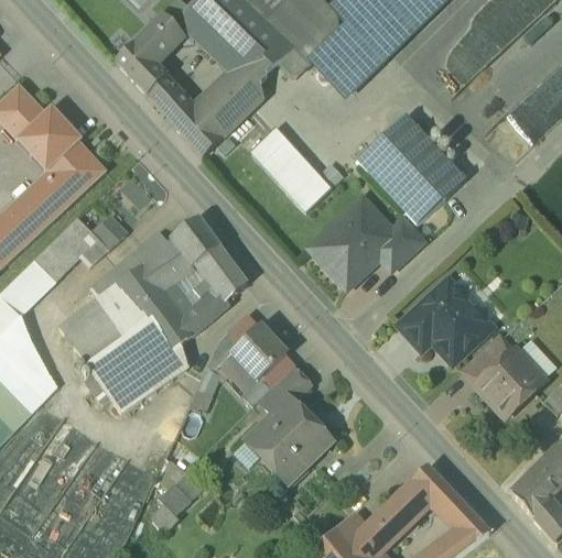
[(176,0),(163,13),(174,24),(190,8),(181,0),(176,0)]
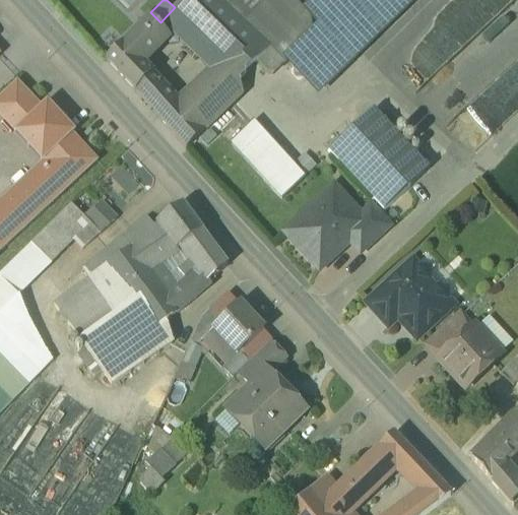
[(181,0),(175,7),(160,22),(168,30),(174,24),(214,63),(241,75),(258,58),(269,70),(274,70),(306,40),(310,34),(312,25),(312,17),(309,10),(298,0),(181,0)]
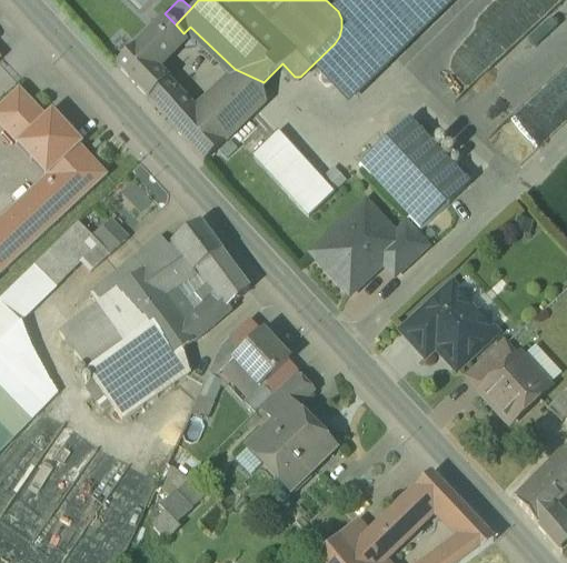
[(346,0),(337,9),(338,11),(341,19),(341,28),(339,37),(335,43),(315,64),(350,102),(451,0),(346,0)]
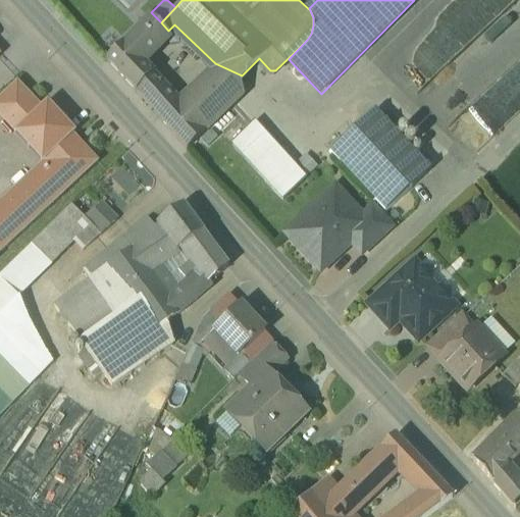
[(151,12),(108,57),(138,88),(153,72),(142,61),(170,32),(168,31),(161,22),(151,12)]
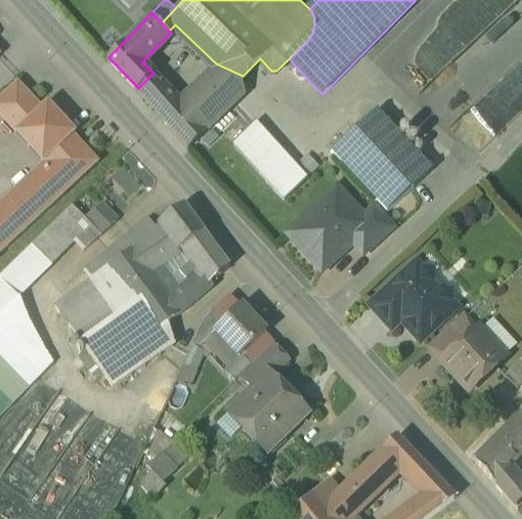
[(179,99),(163,116),(189,145),(246,91),(243,76),(216,63),(179,99)]
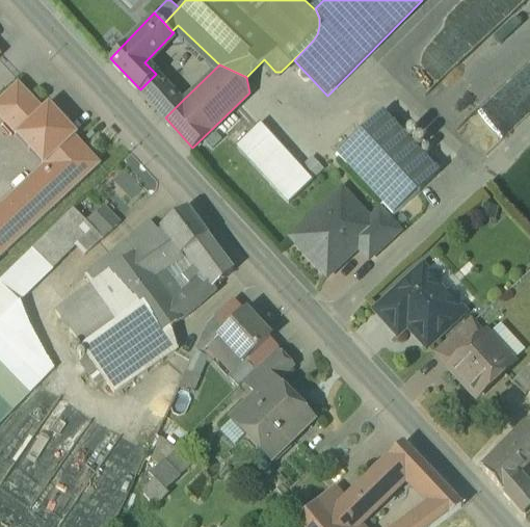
[(182,101),(156,74),(140,89),(165,117),(182,101)]
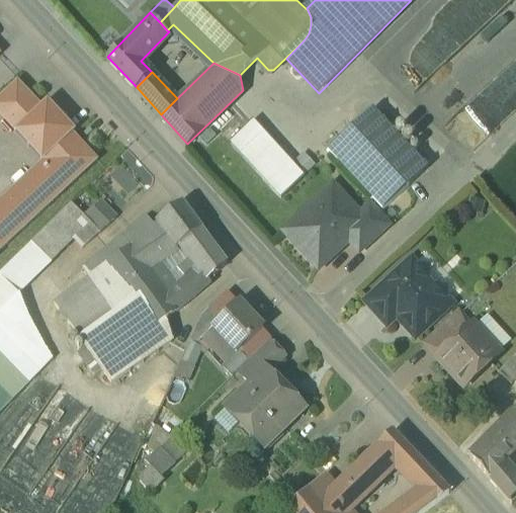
[(41,103),(17,76),(0,92),(0,101),(19,123),(41,103)]
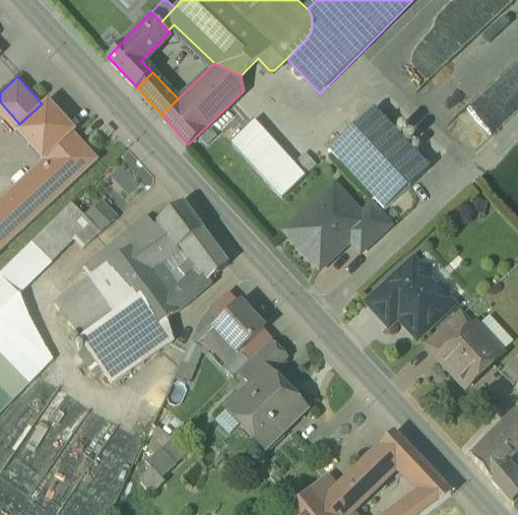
[(19,124),(16,127),(43,156),(73,129),(75,127),(48,98),(42,104),(19,124)]
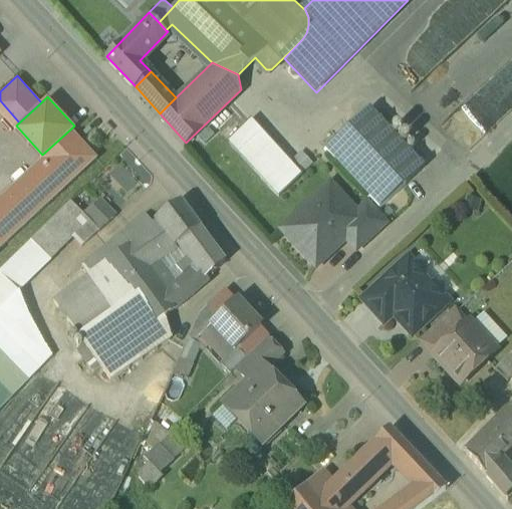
[(369,104),(326,147),(380,205),(425,164),(385,120),(375,111),(369,104)]
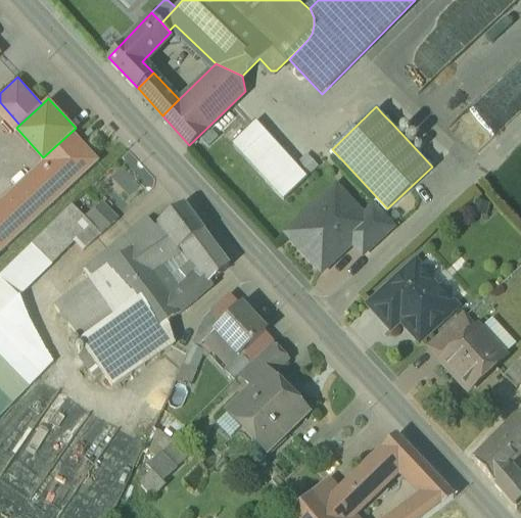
[(396,118),(388,108),(382,113),(391,123),(396,118)]
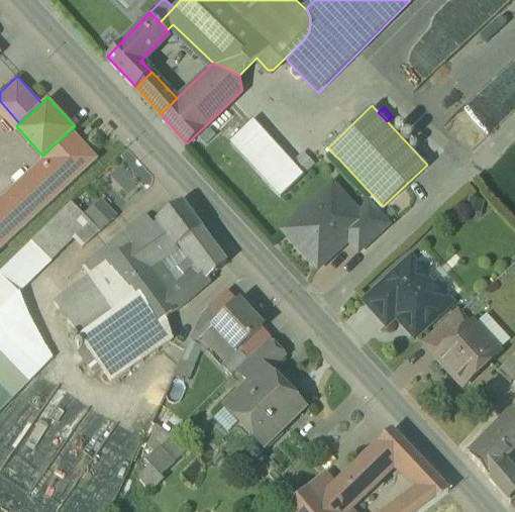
[(232,139),(281,193),(303,173),(255,119),(232,139)]
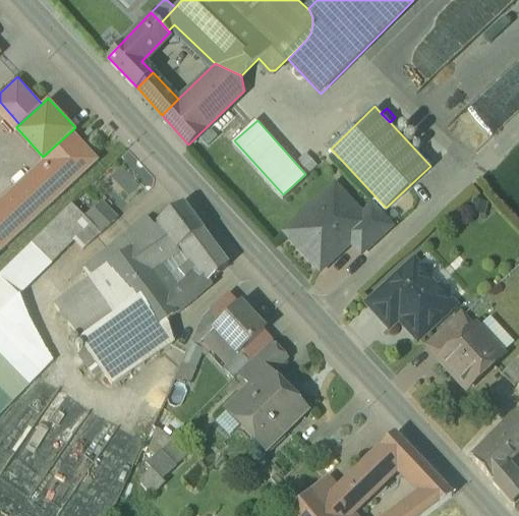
[(73,129),(47,154),(51,159),(0,205),(0,245),(99,156),(73,129)]
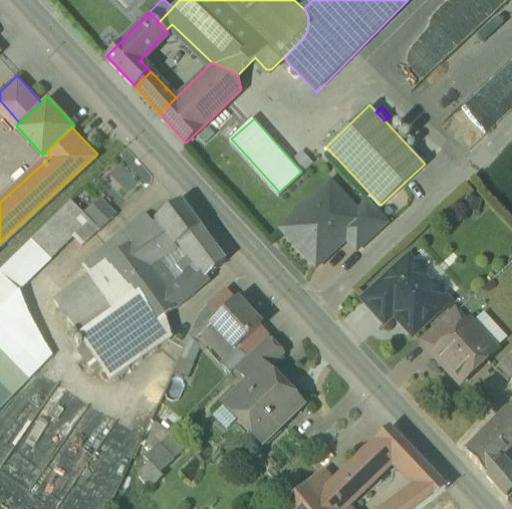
[(306,169),(315,160),(304,149),(295,157),(306,169)]
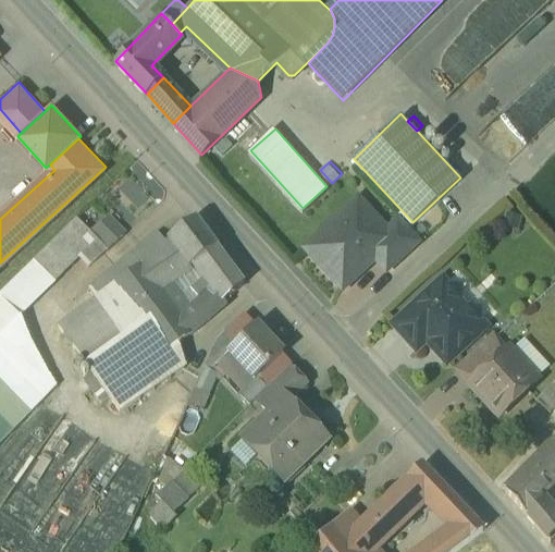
[(358,198),(337,218),(331,218),(325,222),(325,229),(307,245),(343,284),(377,254),(397,234),(408,245),(416,238),(398,220),(389,230),(358,198)]
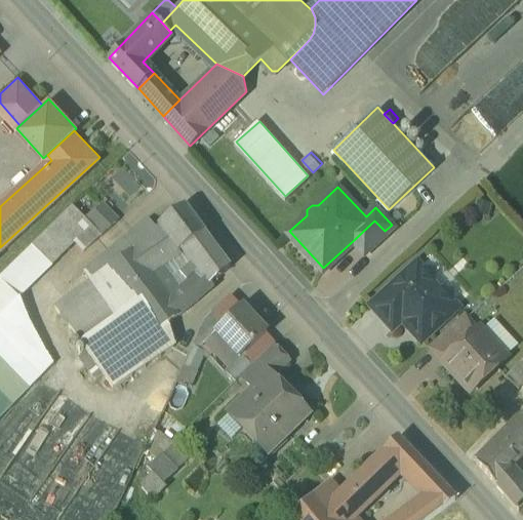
[(85,214),(74,202),(0,273),(0,389),(13,402),(55,358),(24,318),(19,295),(76,238),(85,246),(101,232),(85,214)]
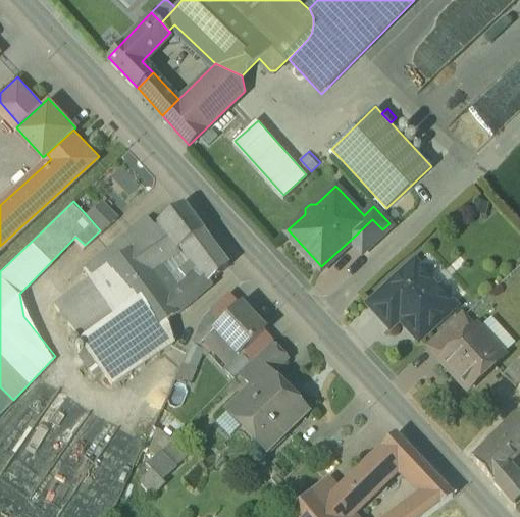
[(95,206),(85,213),(100,230),(101,231),(117,216),(102,201),(95,206)]
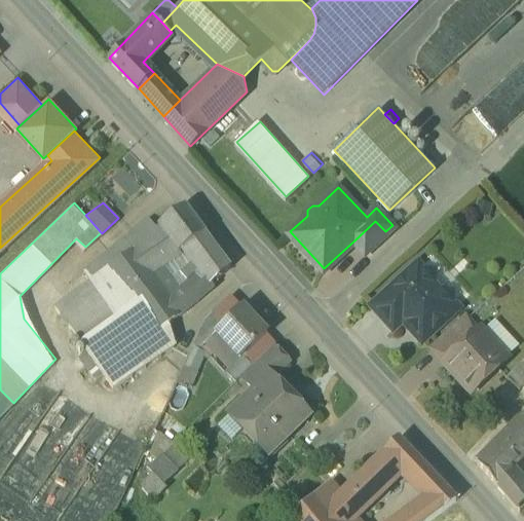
[(186,202),(160,222),(164,228),(180,248),(183,247),(207,230),(186,202)]
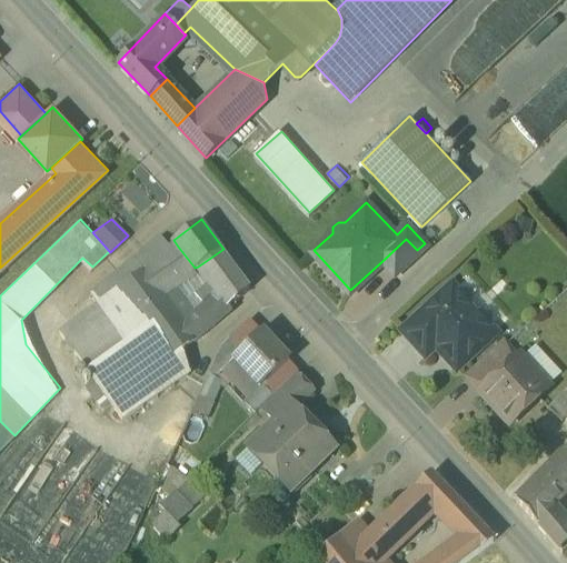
[(141,250),(110,272),(119,284),(146,269),(156,262),(173,250),(162,234),(141,250)]
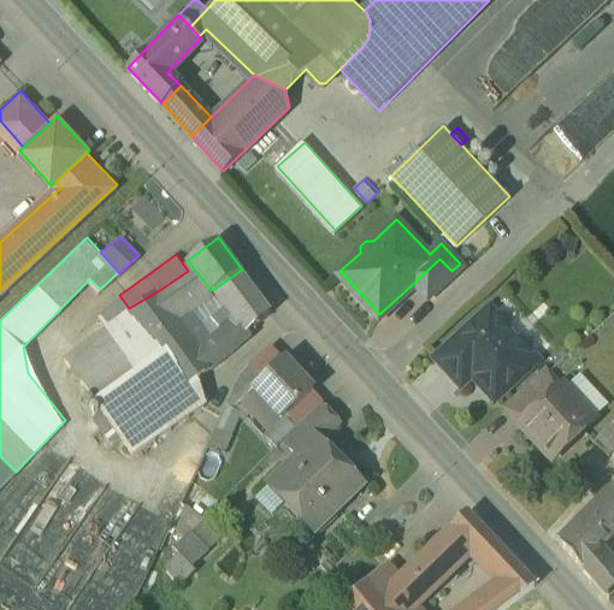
[(440,259),(417,280),(429,292),(452,271),(440,259)]
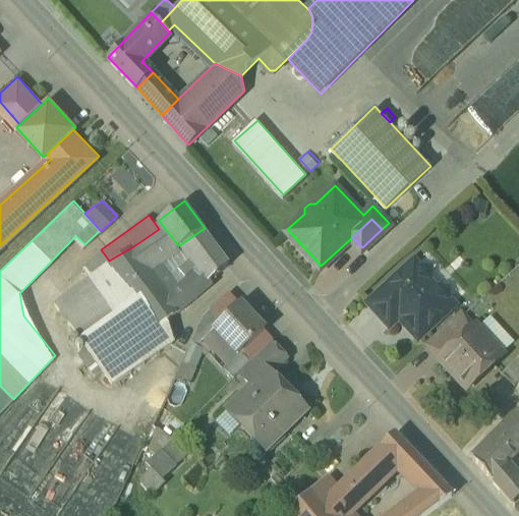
[(159,229),(142,240),(157,261),(178,246),(178,245),(163,226),(159,229)]
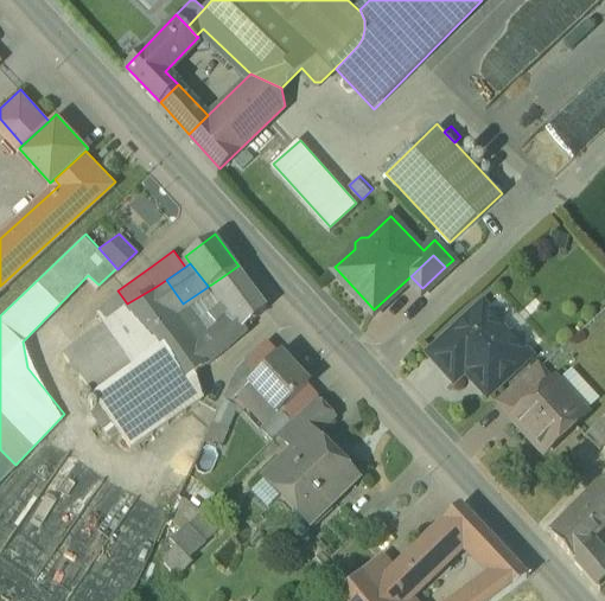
[(239,266),(211,285),(224,301),(210,312),(233,339),(248,327),(244,324),(267,304),(239,266)]
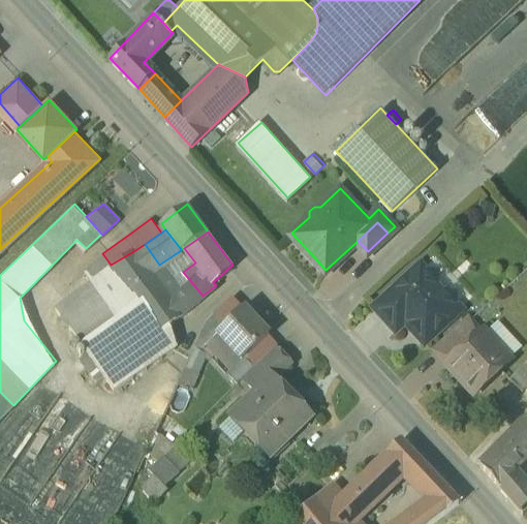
[(135,250),(150,272),(159,265),(145,244),(135,250)]
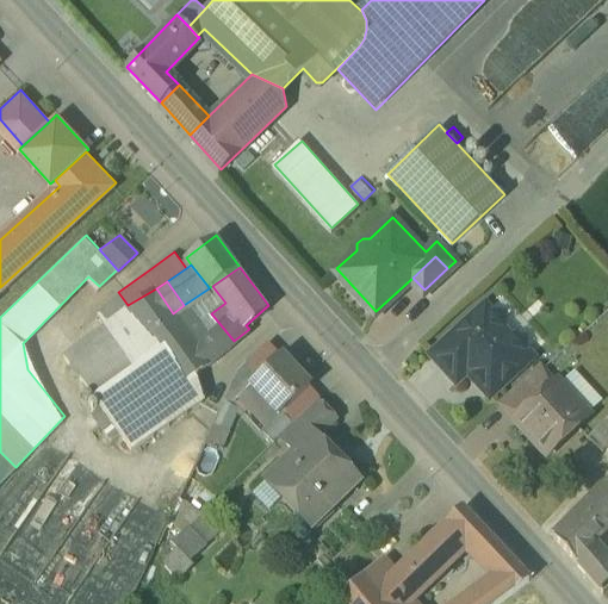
[(173,313),(156,288),(128,305),(181,380),(193,372),(208,362),(173,313)]
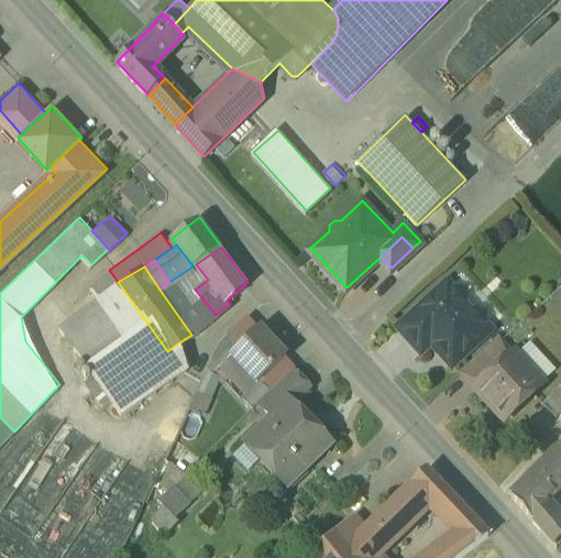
[(109,270),(92,284),(100,298),(59,327),(94,374),(111,398),(121,413),(187,368),(182,349),(178,343),(167,351),(118,282),(109,270)]
